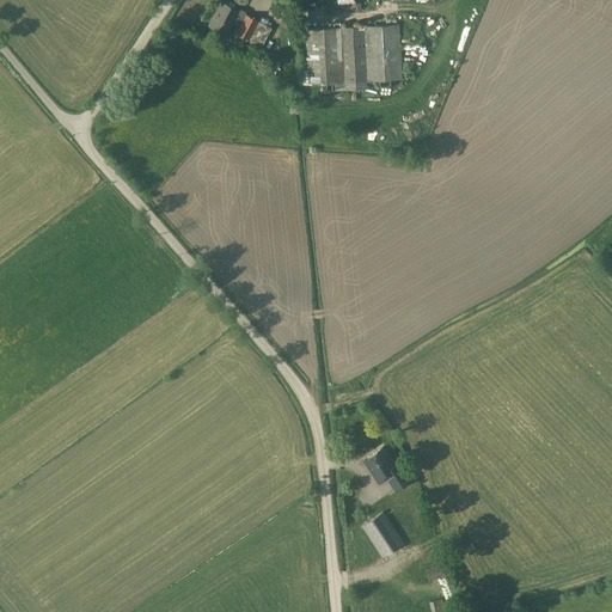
[(230,1),(227,5),(221,2),(208,26),(226,35),(239,11),(233,8),(236,5),(230,1)]
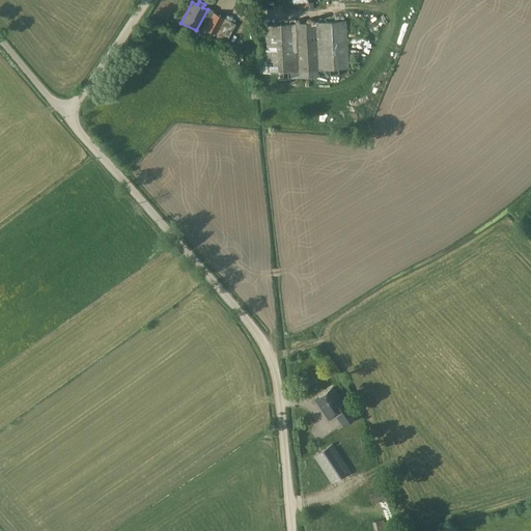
[(226,40),(229,36),(235,25),(213,12),(203,29),(225,40),(226,40)]
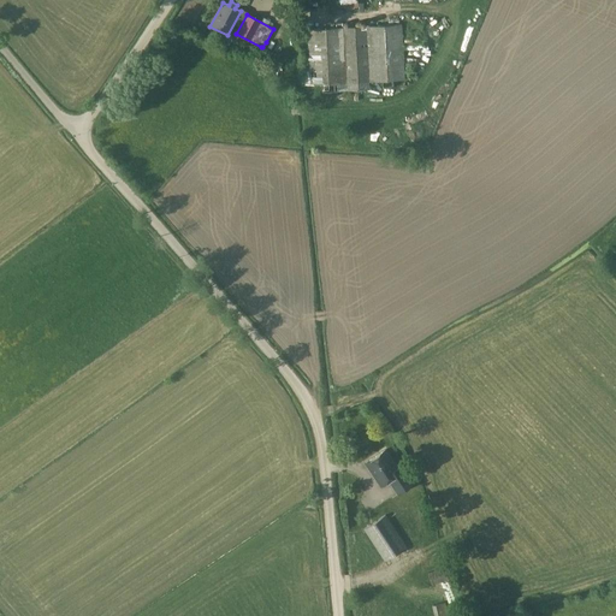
[(381,82),(392,81),(404,80),(402,25),(366,27),(369,82),(381,82)]
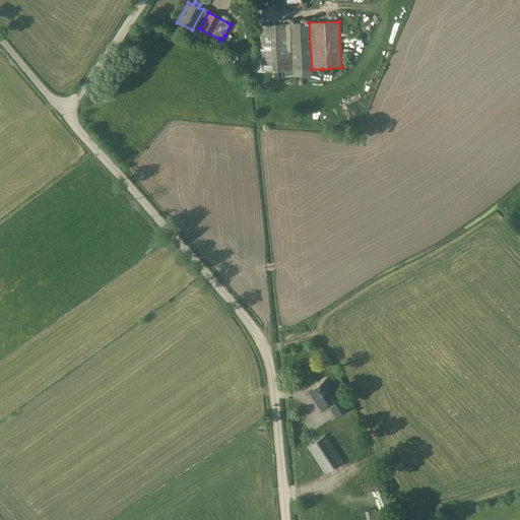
[(309,22),(289,23),(293,77),(312,76),(312,69),(309,22)]
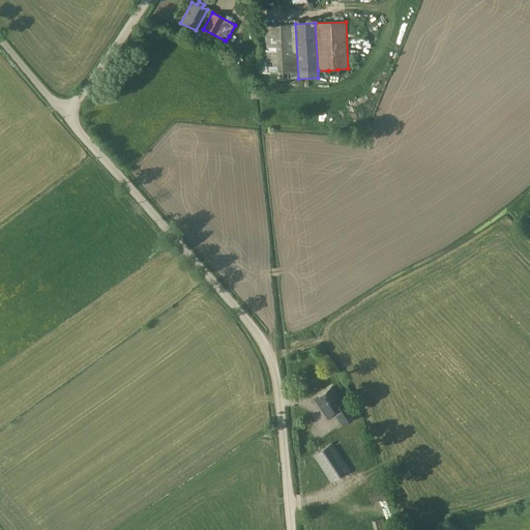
[(298,79),(295,24),(262,27),(262,30),(265,30),(267,74),(287,72),(288,79),(298,79)]
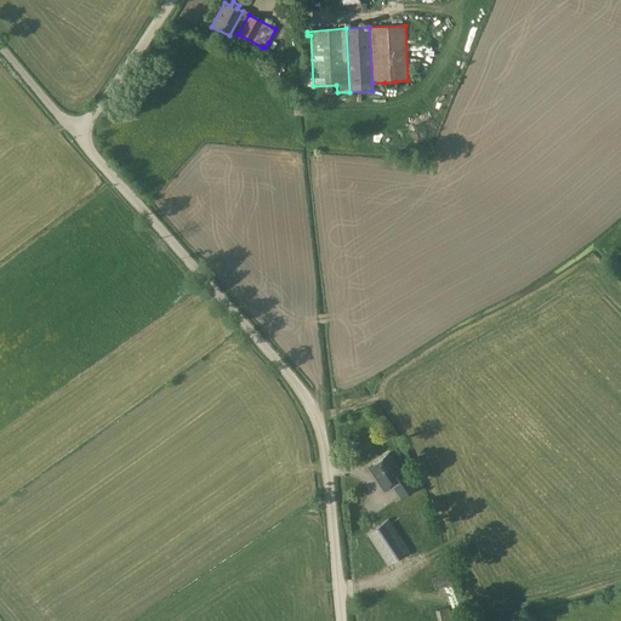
[(400,472),(388,454),(369,467),(383,490),(396,483),(398,486),(394,489),(400,497),(416,488),(404,469),(400,472)]
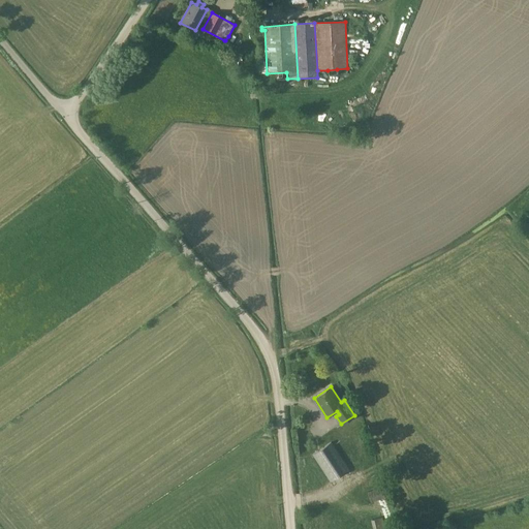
[(349,469),(331,442),(312,455),(331,481),(349,469)]
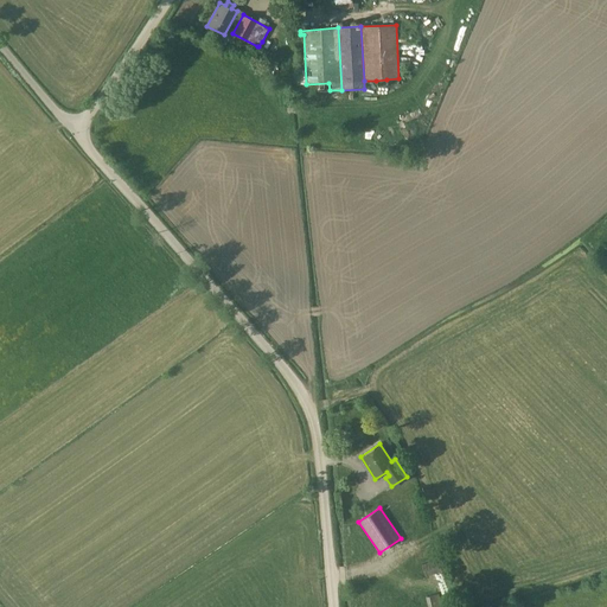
[(441,572),(438,560),(422,564),(426,576),(441,572)]
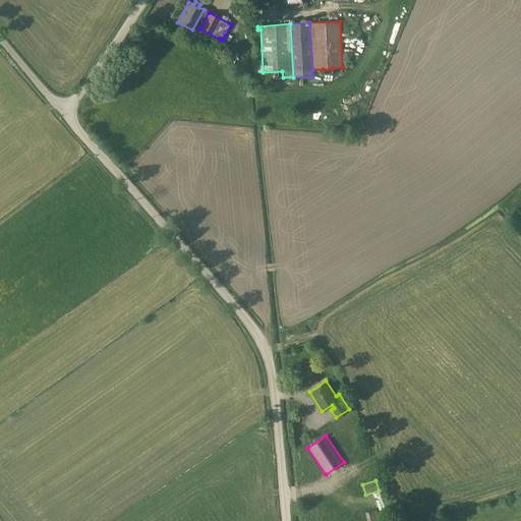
[(377,510),(370,511),(365,513),(366,520),(375,520),(380,520),(377,510)]
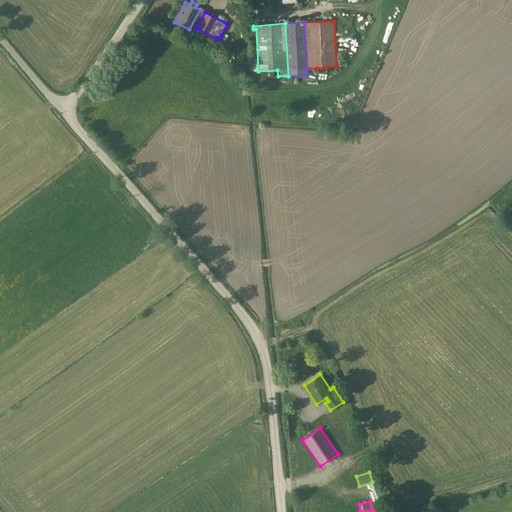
All buildings are outlined.
